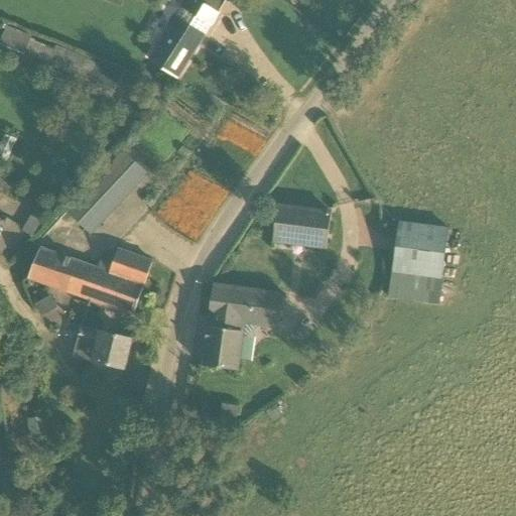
[(158,47),(150,59),(178,78),(228,1),(226,0),(187,0),(174,21),(158,47)]
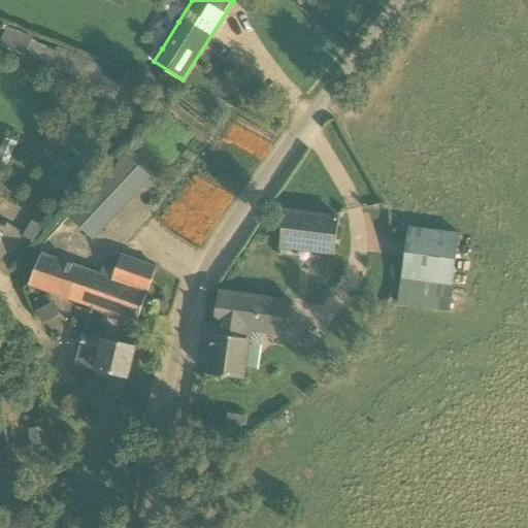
[(27,54),(24,60),(92,88),(92,90),(116,100),(126,75),(101,66),(57,47),(55,52),(31,42),(31,43),(27,54)]
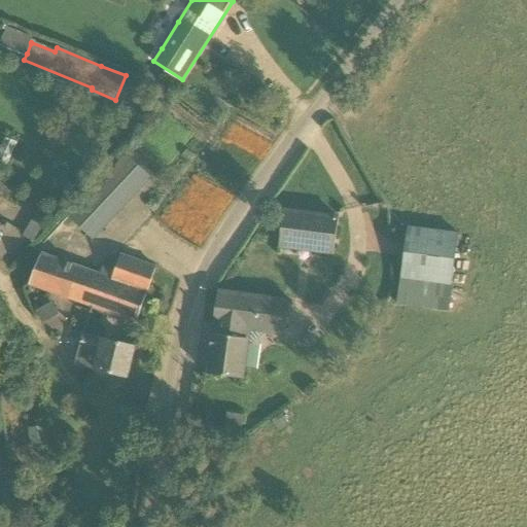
[(69,218),(93,240),(151,177),(128,155),(69,218)]
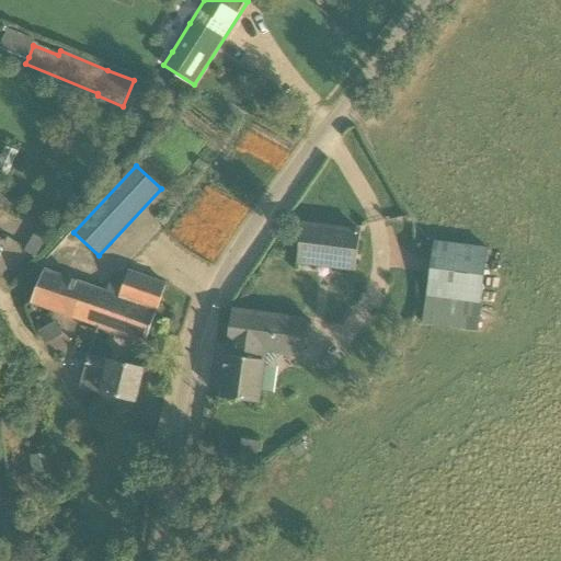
[(304,225),(298,261),(356,268),(361,231),(304,225)]
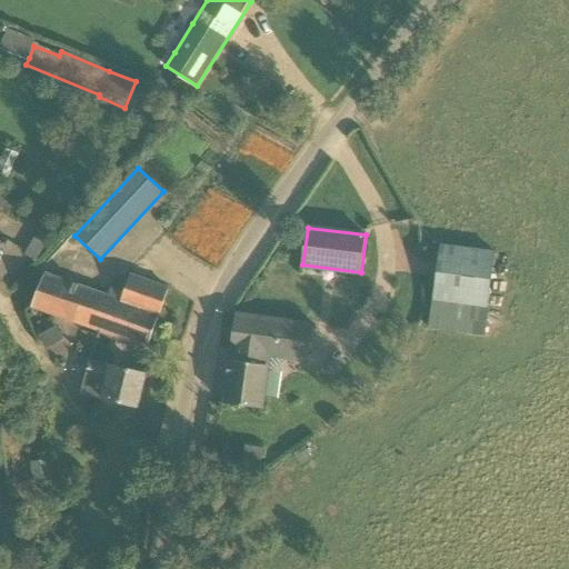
[(488,307),(496,251),(441,243),(429,329),(487,337),(491,308),(488,307)]
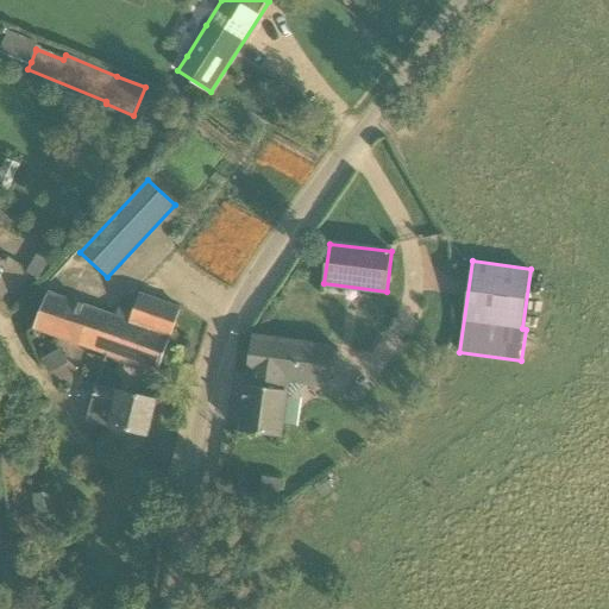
[(119,302),(114,316),(48,294),(33,328),(159,372),(181,309),(140,295),(135,308),(119,302)]
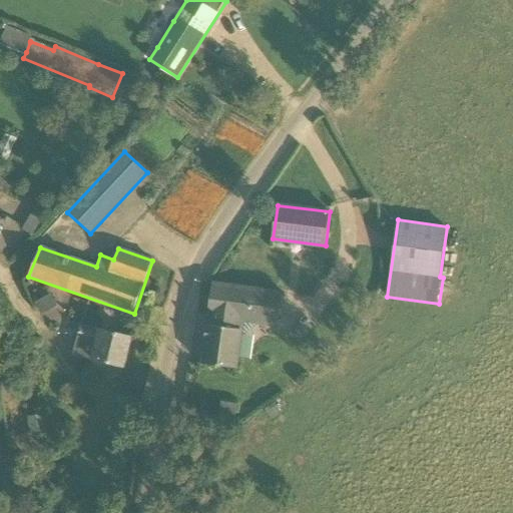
[(284,294),(232,287),(212,284),(208,316),(207,326),(207,325),(201,364),(236,368),(243,320),(279,325),(284,294)]
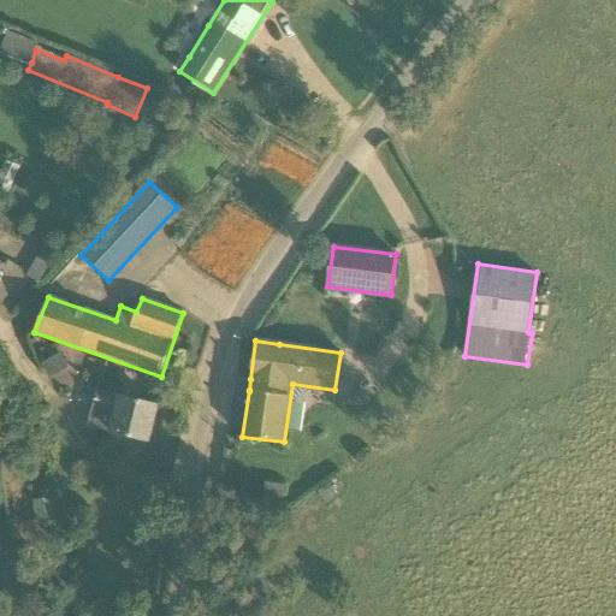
[(63,353),(45,361),(51,374),(69,366),(63,353)]
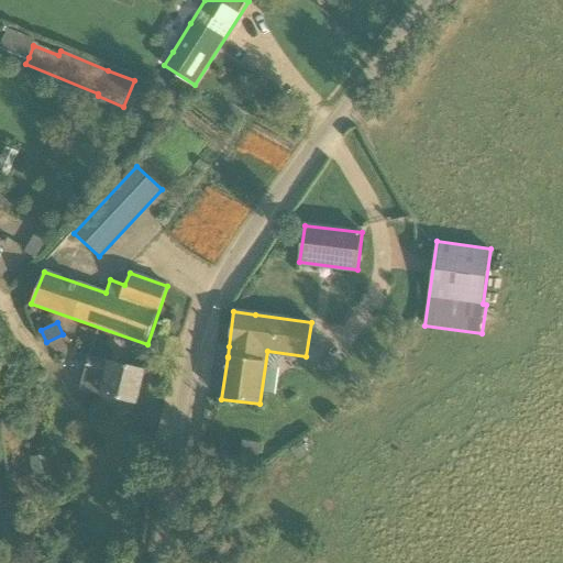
[(89,356),(81,388),(106,395),(105,400),(132,407),(133,401),(136,403),(144,371),(89,356)]
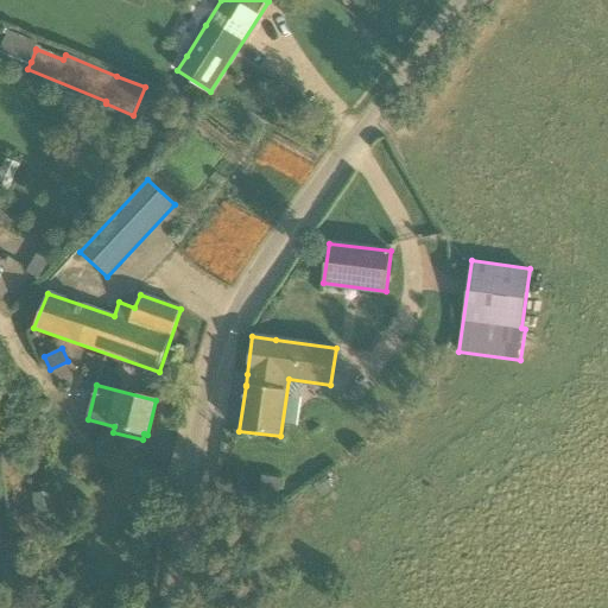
[(49,492),(33,493),(35,513),(51,512),(49,492)]
